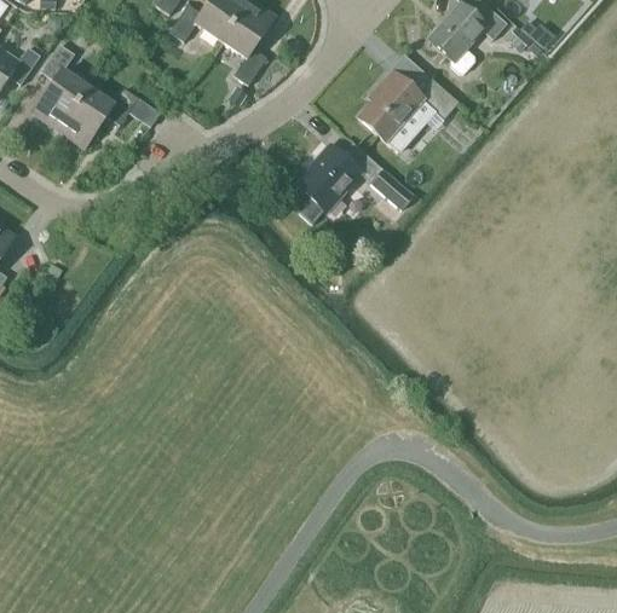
[(157,0),(156,3),(169,12),(178,0),(157,0)]
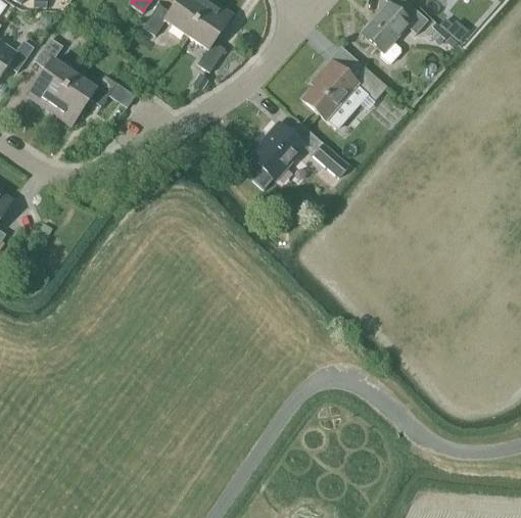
[(186,34),(209,0),(177,0),(171,10),(159,2),(143,26),(155,34),(166,19),(186,34)]
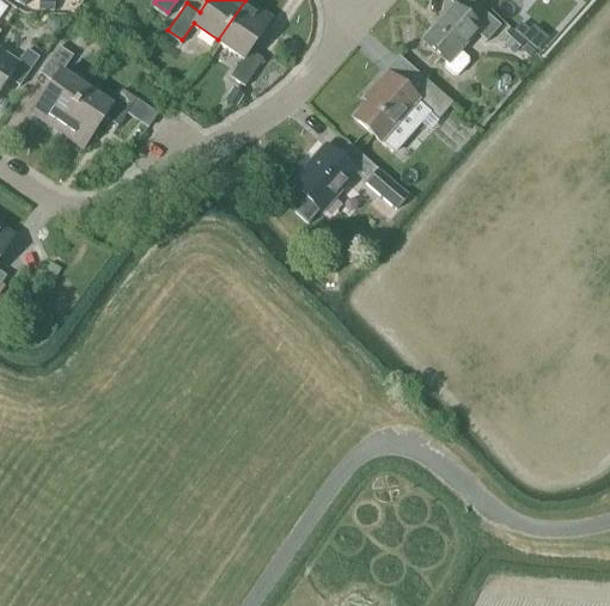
[(245,0),(218,40),(243,56),(232,73),(245,83),(263,56),(250,47),(272,16),(249,0),(245,0)]
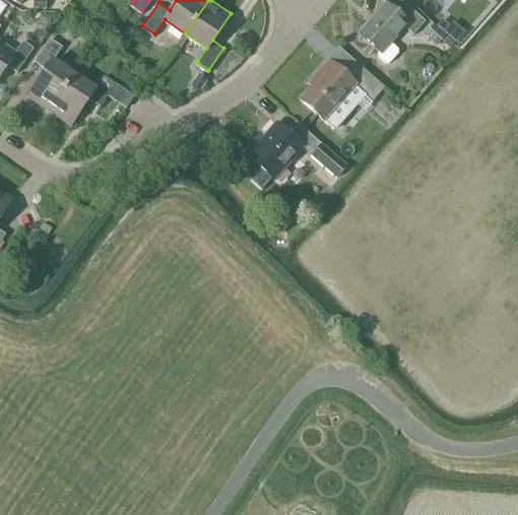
[(426,19),(404,0),(398,0),(392,7),(387,2),(360,31),(379,49),(378,50),(378,55),(386,61),(390,61),(399,51),(399,46),(392,40),(405,24),(413,33),(426,19)]
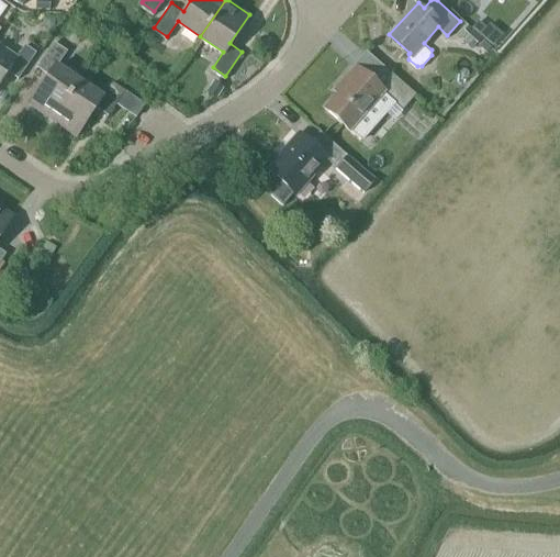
[(494,43),(501,35),(480,17),(473,24),(494,43)]
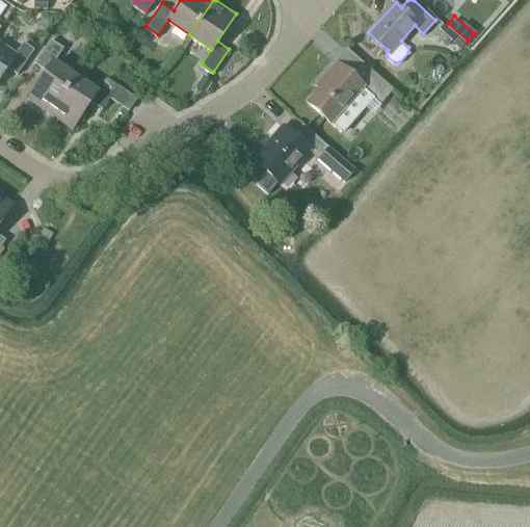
[(448,43),(457,33),(444,21),(435,31),(448,43)]
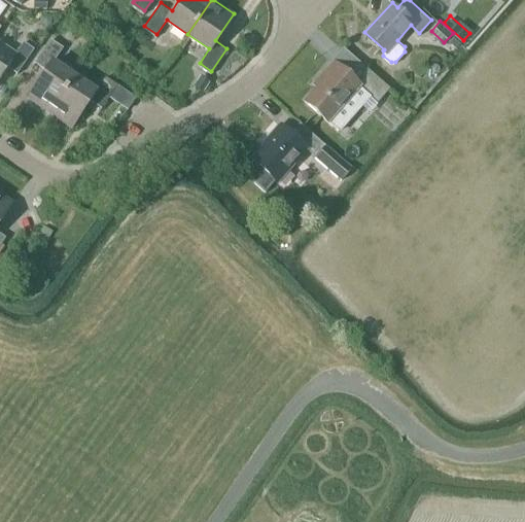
[(50,109),(75,74),(54,59),(64,45),(51,36),(35,60),(46,68),(28,94),(50,109)]
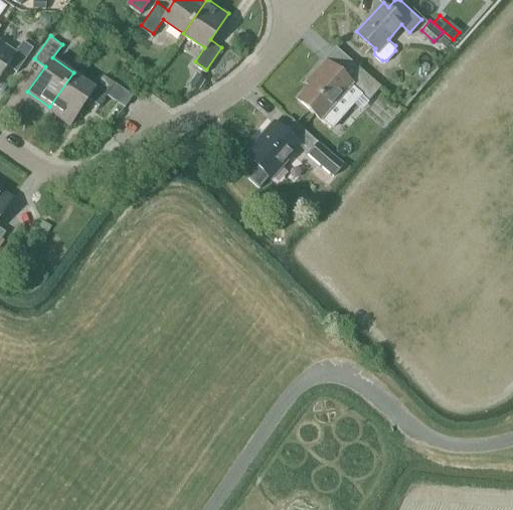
[(0,38),(0,74),(8,63),(17,69),(33,45),(23,39),(16,50),(0,38)]
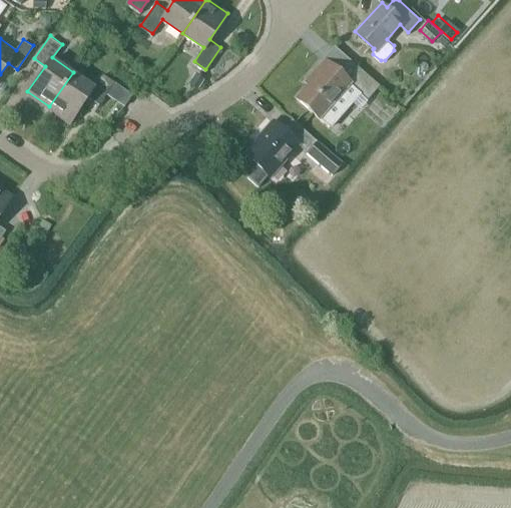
[(379,84),(350,58),(339,70),(325,58),(314,71),(317,73),(297,96),(319,115),(349,81),(367,97),(379,84)]
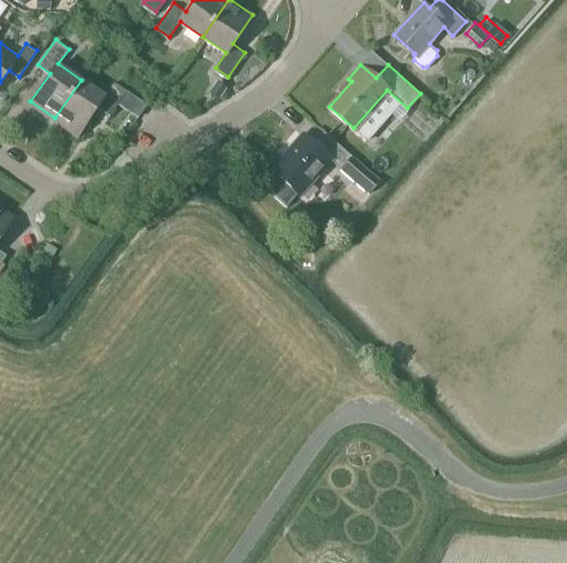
[(220,97),(228,84),(217,78),(209,89),(220,97)]
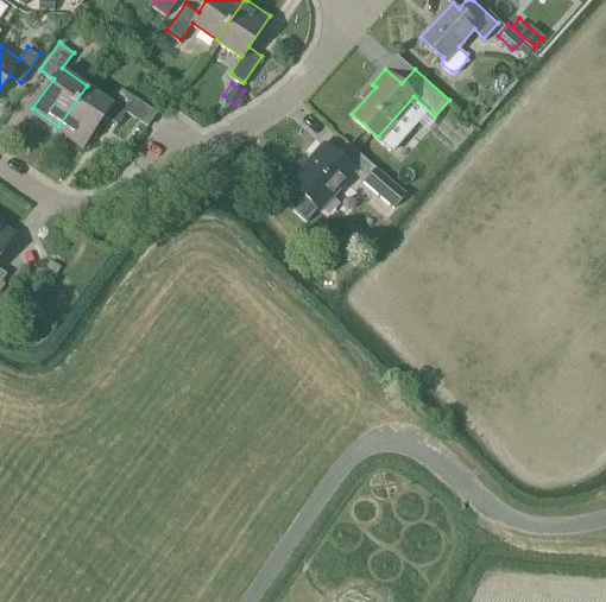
[(87,86),(58,126),(83,144),(105,114),(118,122),(137,95),(122,87),(112,102),(87,86)]
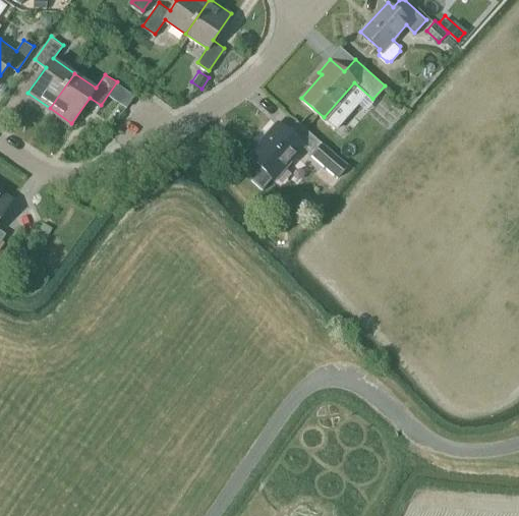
[(264,186),(273,175),(275,177),(303,145),(276,120),(258,140),(262,144),(250,156),(251,156),(242,167),(264,186)]
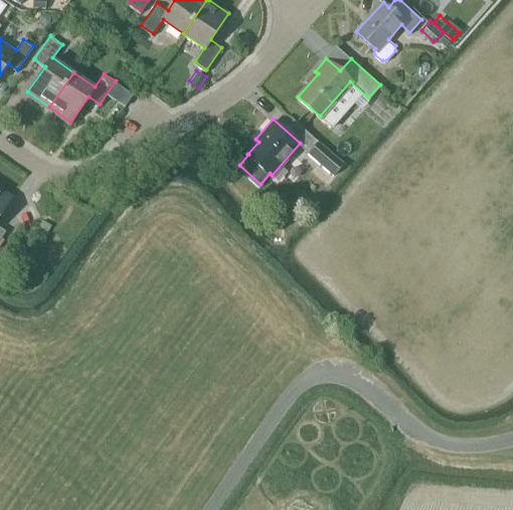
[(334,174),(345,162),(319,139),(308,152),(334,174)]
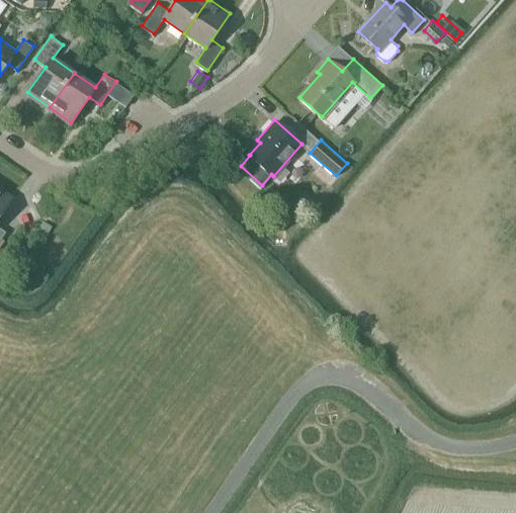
[(0,188),(0,239),(6,231),(0,227),(0,215),(12,197),(0,188)]
